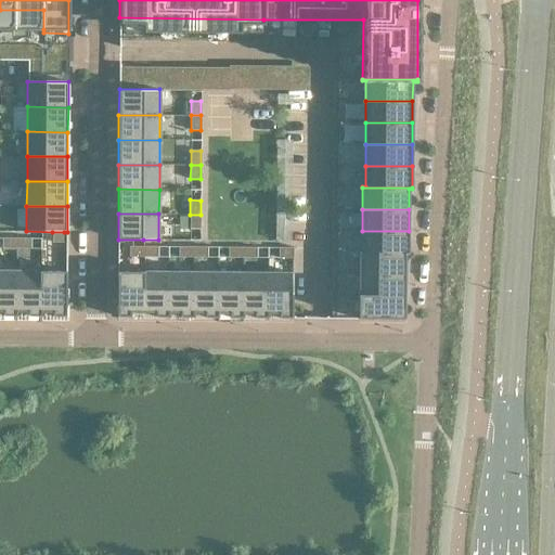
[(190,215),(190,229),(201,229),(201,215),(190,215)]
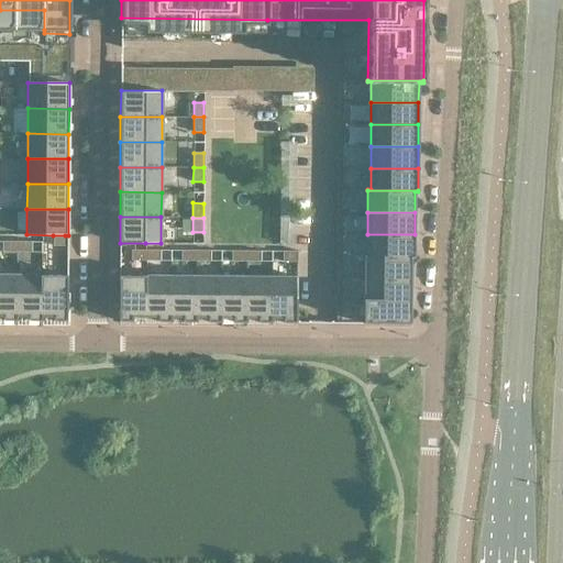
[(367,255),(364,255),(364,256),(415,256),(415,234),(367,234),(367,255)]
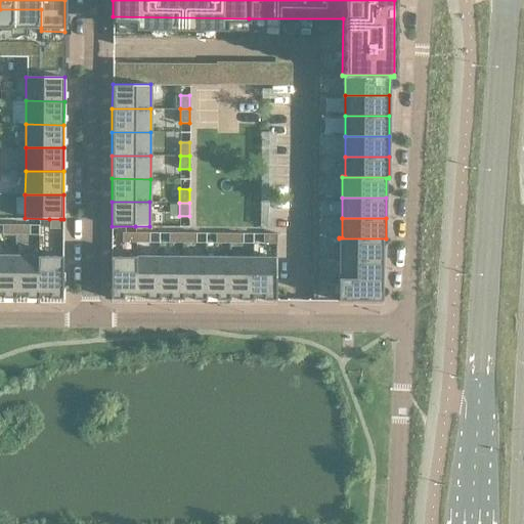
[(60,219),(49,219),(49,228),(59,228),(60,219)]
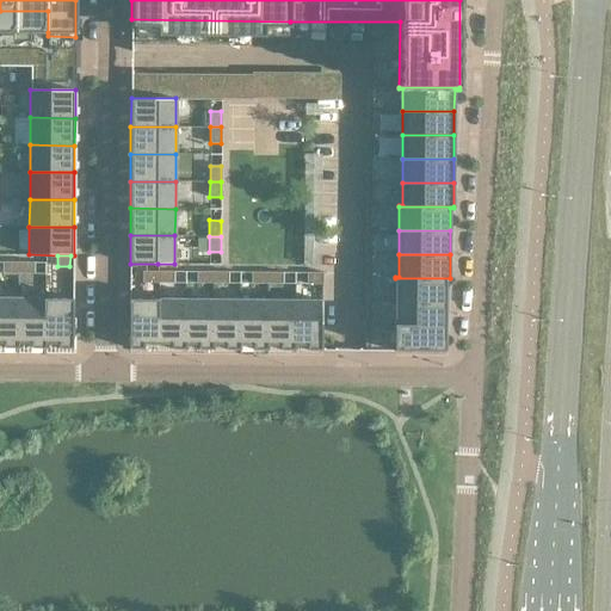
[(18,273),(18,263),(2,261),(2,273),(18,273)]
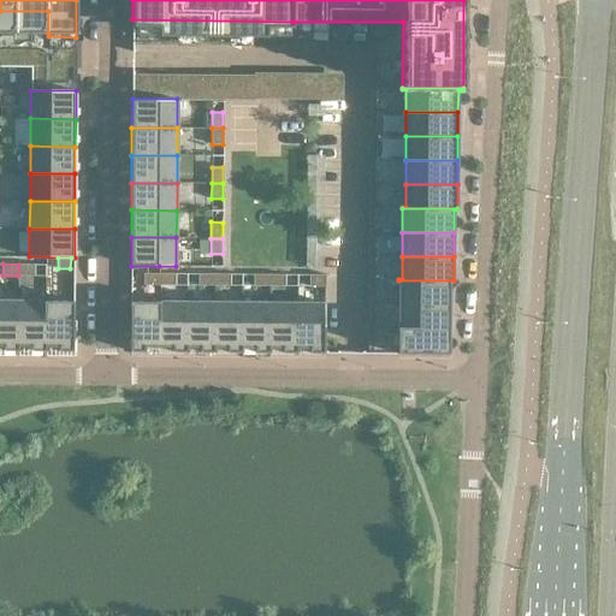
[(34,276),(34,265),(18,265),(18,276),(34,276)]
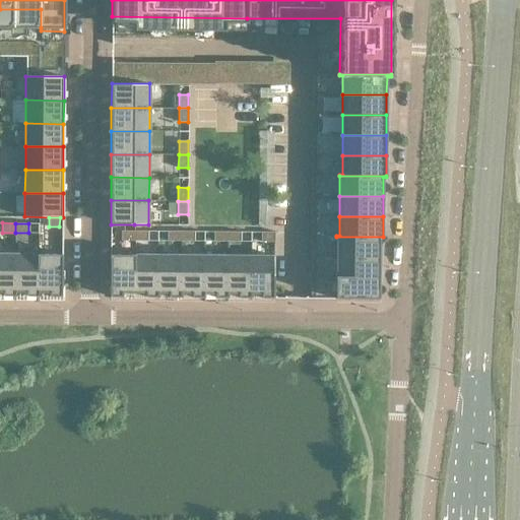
[(134,231),(121,231),(121,241),(134,241),(134,231)]
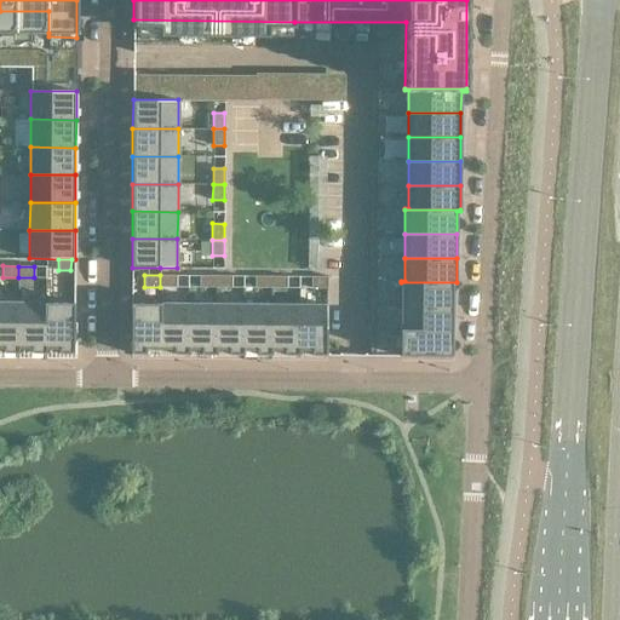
[(176,275),(160,275),(160,287),(176,287),(176,275)]
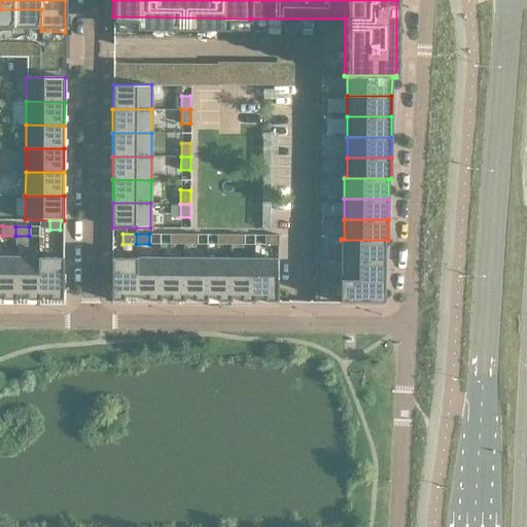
[(183,235),(170,234),(170,244),(183,244),(183,235)]
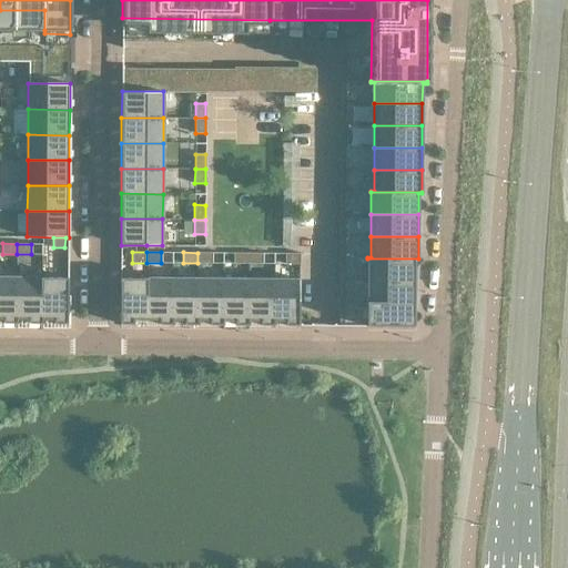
[(212,253),(198,253),(198,263),(212,263),(212,253)]
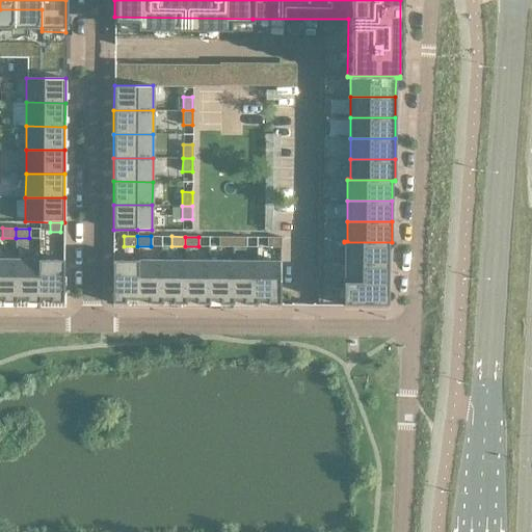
[(219,237),(218,246),(233,246),(233,237),(219,237)]
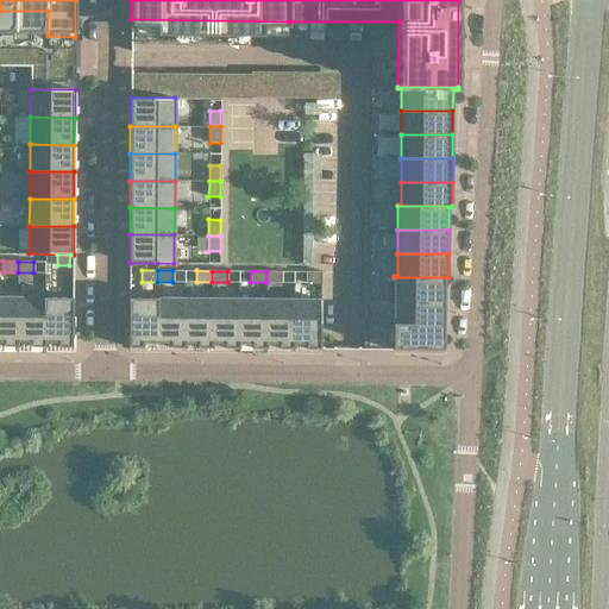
[(267,271),(267,282),(282,283),(282,271),(267,271)]
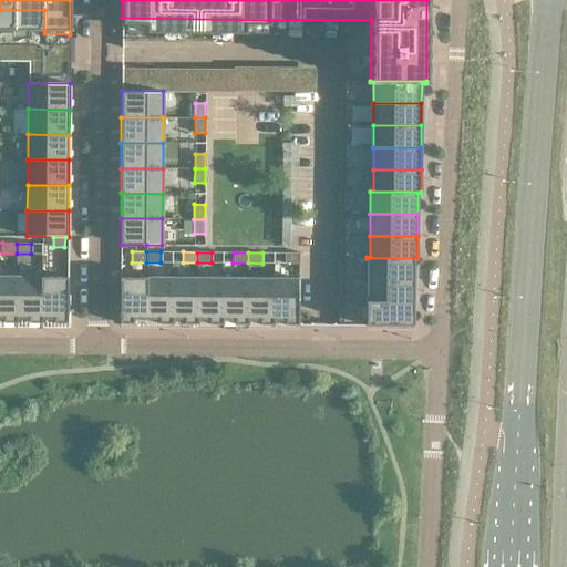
[(285,253),(285,264),(299,264),(299,253),(285,253)]
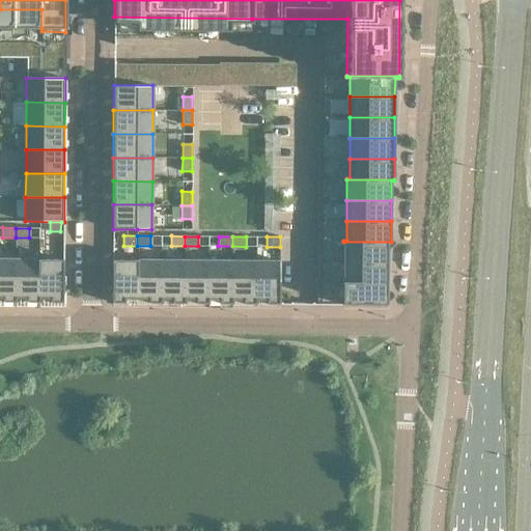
[(391,242),(343,242),(343,262),(388,262),(388,243),(391,243),(391,242)]
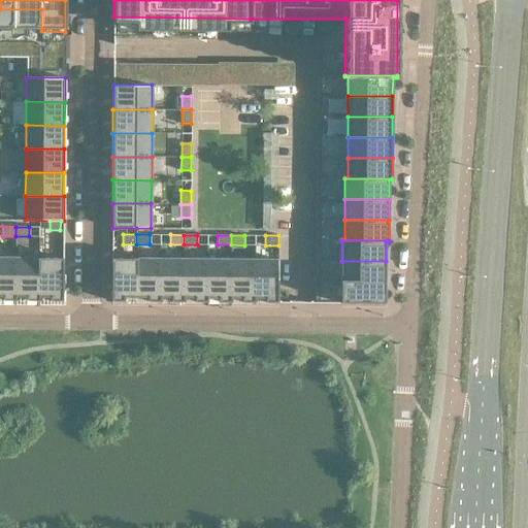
[(14,300),(15,258),(0,257),(0,296),(3,296),(3,300),(14,300)]
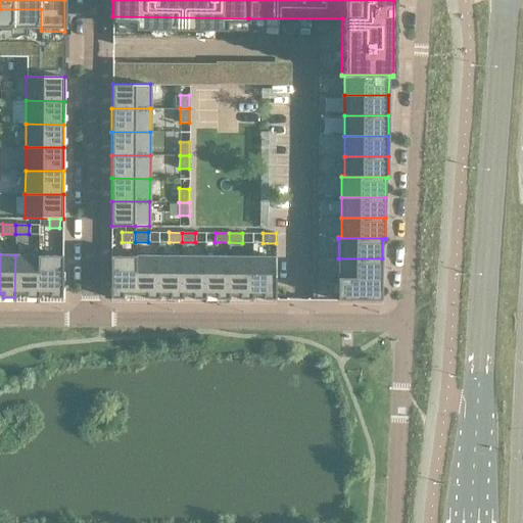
[(38,297),(39,255),(15,255),(14,297),(15,297),(15,293),(27,293),(27,297),(38,297)]
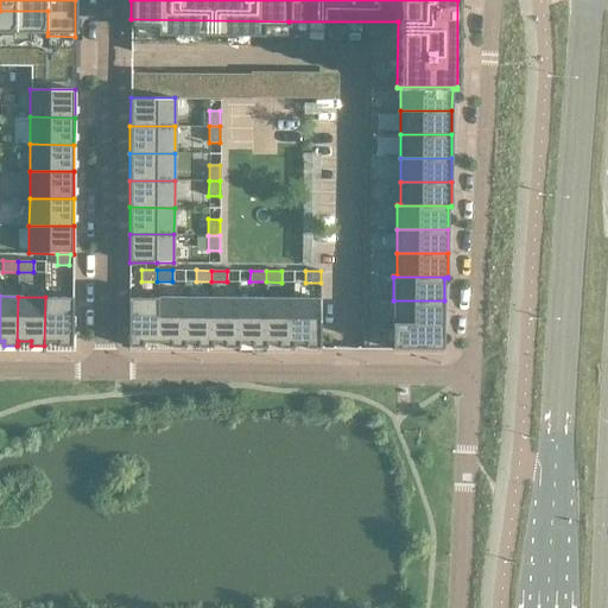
[(73,347),(73,297),(45,297),(44,346),(45,346),(45,342),(58,342),(58,347),(73,347)]
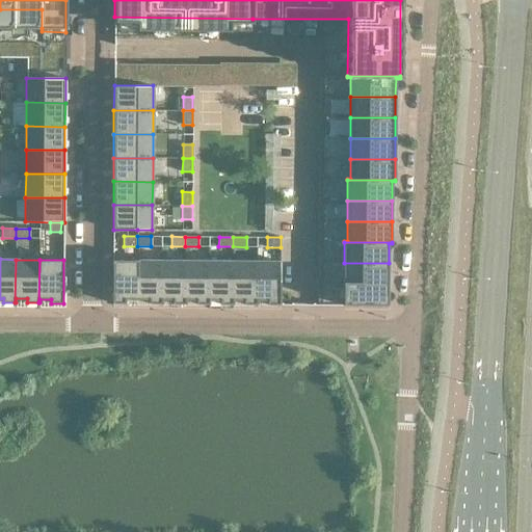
[(137,261),(112,261),(112,303),(126,303),(126,299),(137,299),(137,261)]
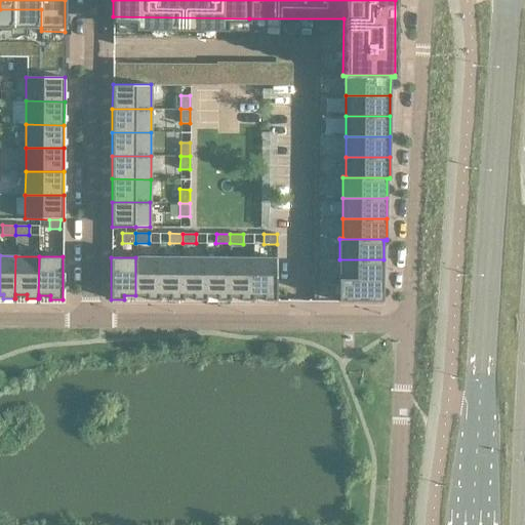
[(159,257),(135,257),(135,295),(147,295),(147,299),(159,299),(159,257)]
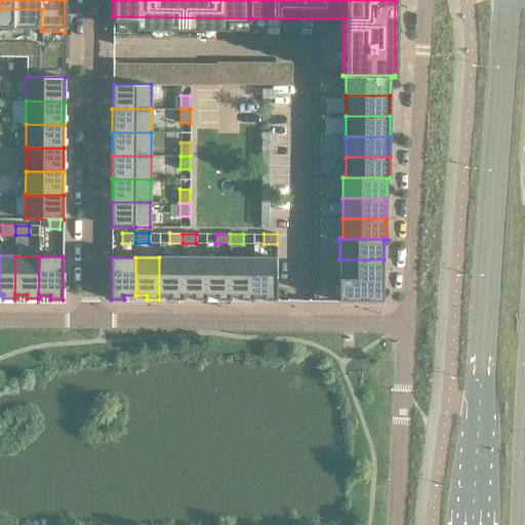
[(183,257),(159,257),(159,299),(160,299),(160,295),(170,295),(170,300),(182,300),(183,257)]
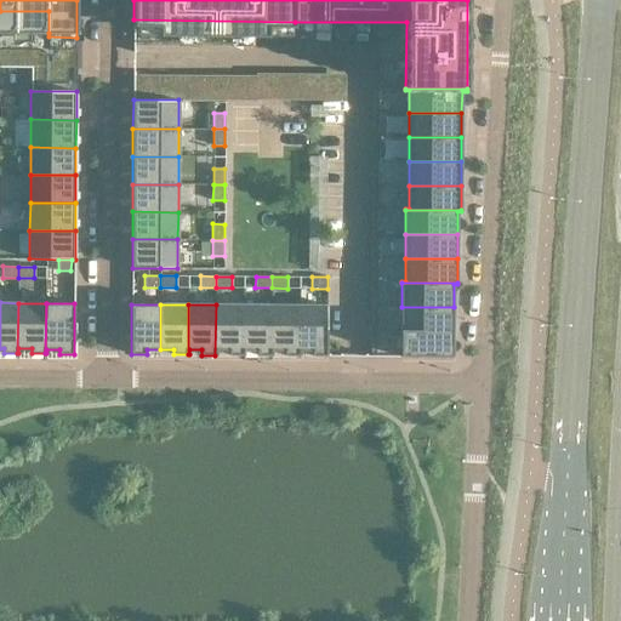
[(243,305),(216,305),(215,355),(217,355),(217,349),(229,351),(229,355),(243,355),(243,305)]
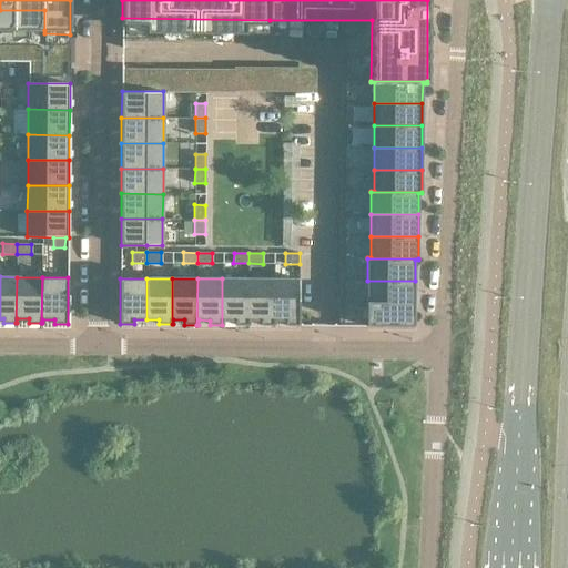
[(247,279),(222,279),(222,325),(223,325),(224,321),(235,321),(235,325),(247,325),(247,279)]
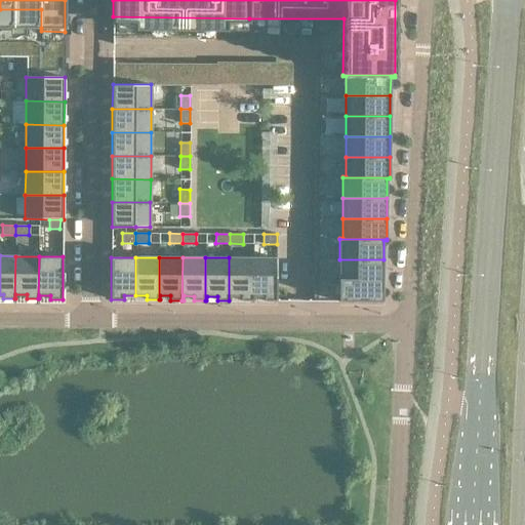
[(252,258),(229,257),(229,300),(230,300),(230,296),(241,296),(241,300),(252,300),(252,258)]
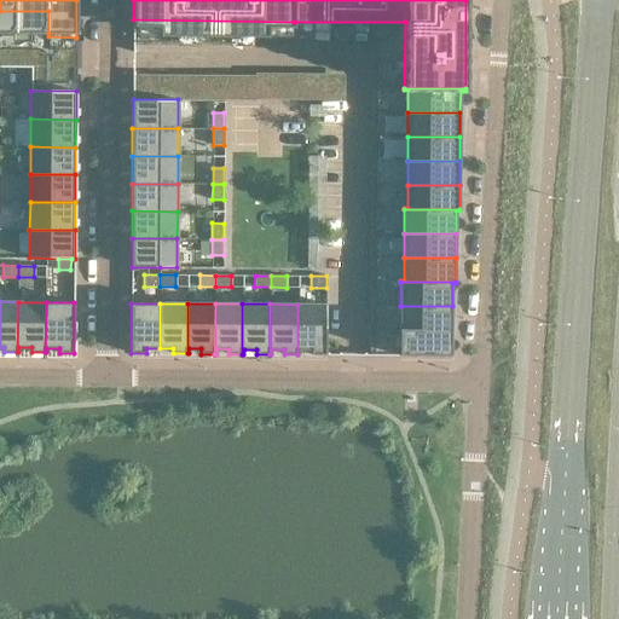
[(327,305),(298,305),(298,354),(299,354),(299,350),(311,350),(311,354),(327,354),(327,305)]
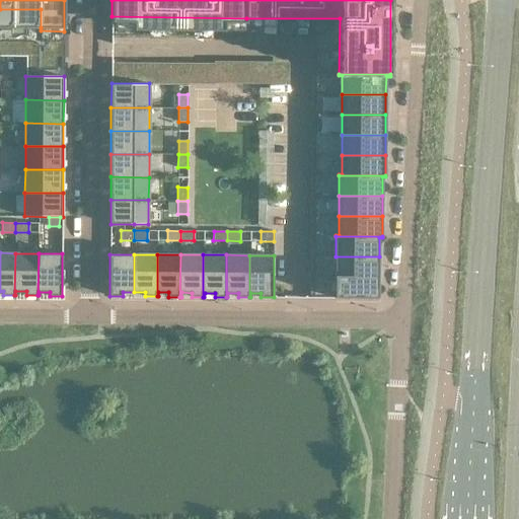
[(379,256),(336,256),(335,277),(379,277),(379,256)]
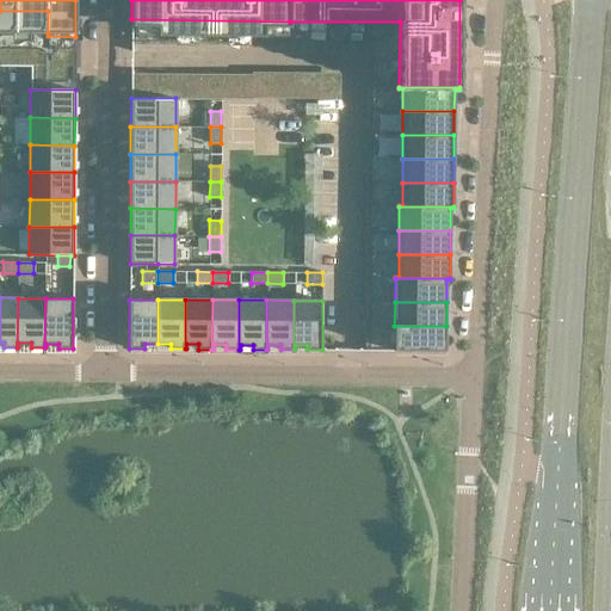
[(446,326),(394,326),(394,351),(445,351),(446,326)]
